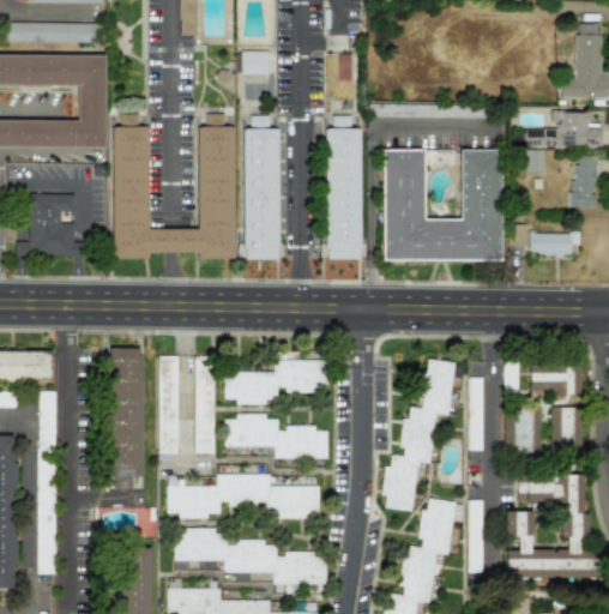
[(608,76),(602,76),(602,24),(577,24),(577,79),(562,79),(562,97),(608,97),(608,76)]
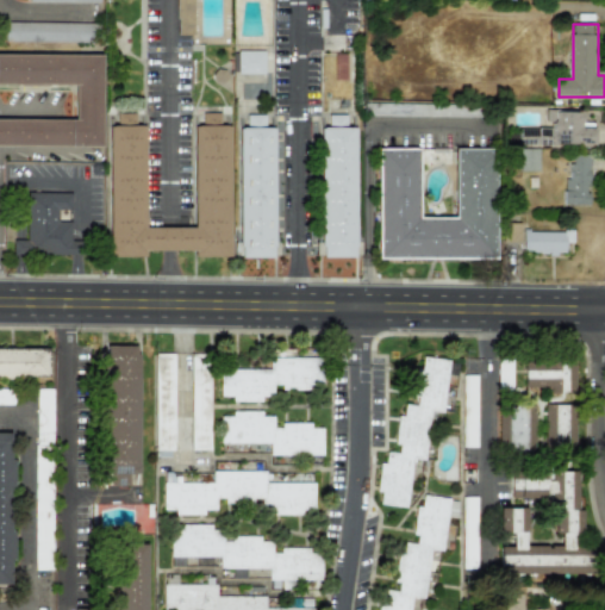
[(241,74),(268,74),(268,51),(242,50),(241,74)]
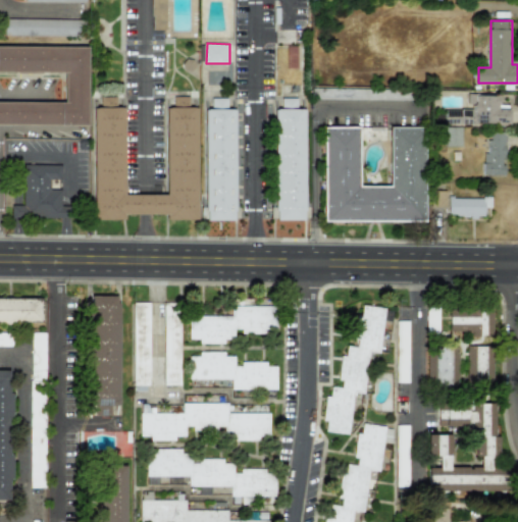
[(0,125),(90,125),(91,46),(0,46),(0,72),(66,72),(66,102),(0,101),(0,125)]
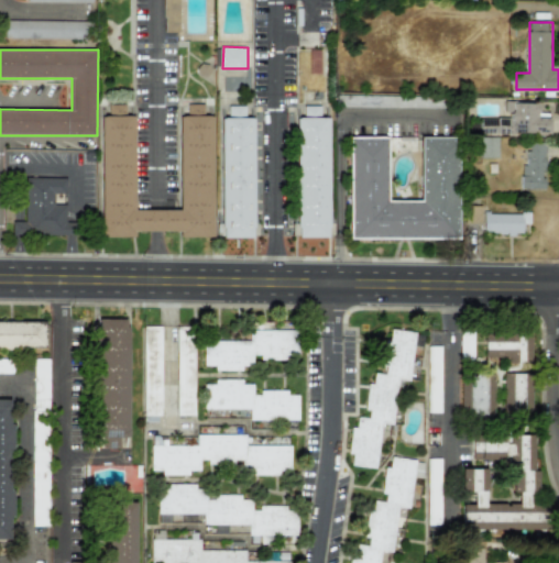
[(377,107),(445,108),(445,98),(377,96),(377,107)]
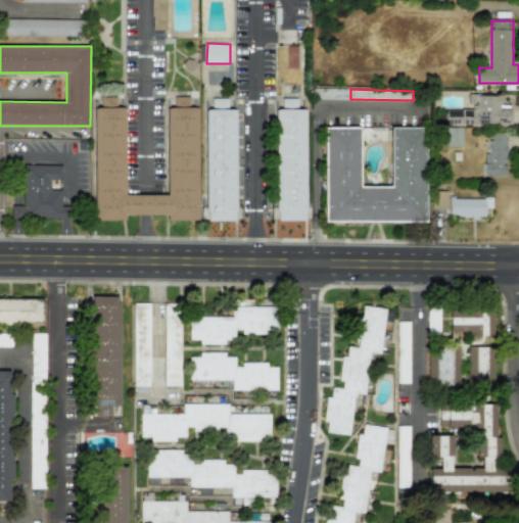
[(512,126),(513,107),(502,107),(502,95),(471,94),(471,109),(449,108),(449,124),(512,126)]
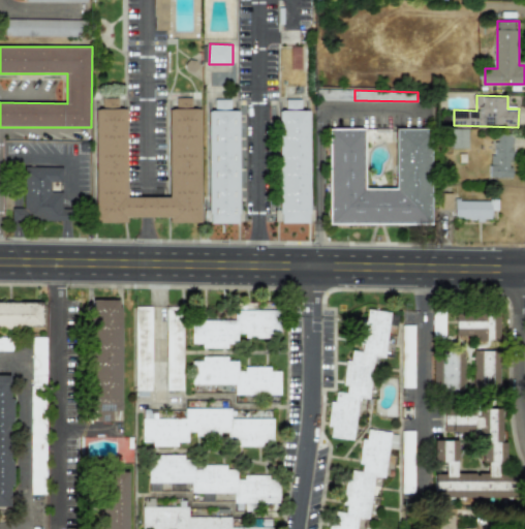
[(171,197),(128,197),(128,109),(121,110),(121,98),(104,98),(104,110),(97,110),(97,223),(129,223),(129,217),(171,217),(171,222),(202,222),(202,109),(194,109),(194,98),(178,98),(178,109),(171,109),(171,197)]
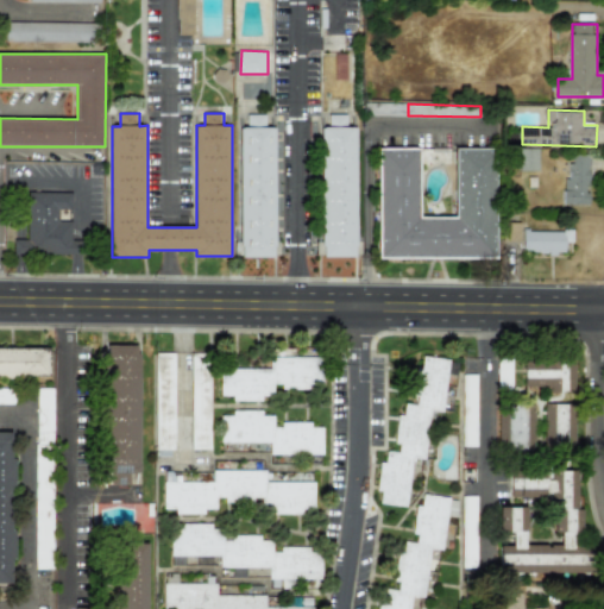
[(276,127),(268,127),(268,114),(250,115),(250,127),(241,127),(243,257),(277,257),(276,127)]
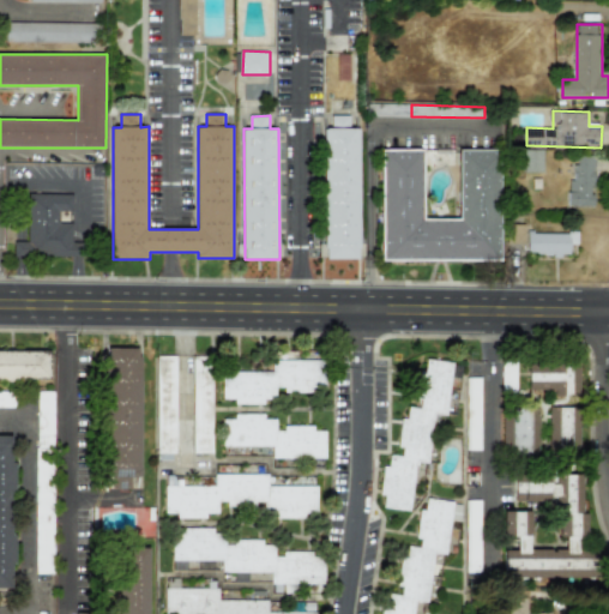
[(325,128),(326,259),(361,259),(361,128),(351,128),(351,116),(335,116),(335,128),(325,128)]
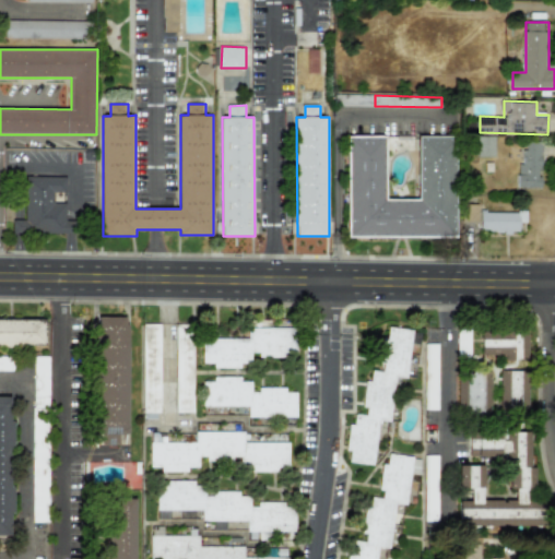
[(457,237),(457,135),(420,135),(420,199),(387,199),(388,135),(350,135),(350,237),(457,237)]
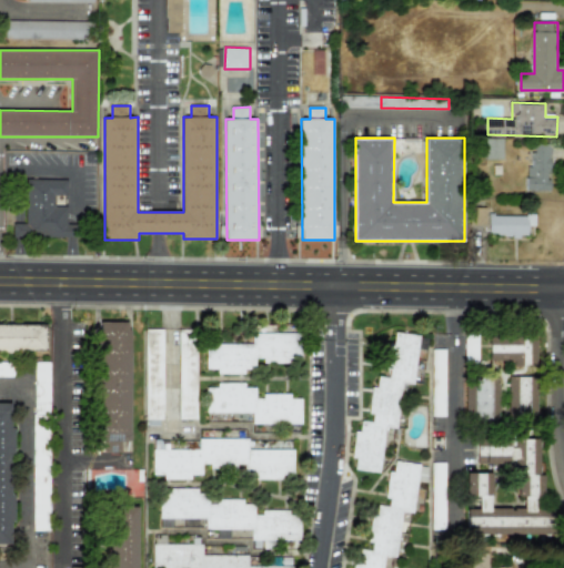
[(505,160),(505,139),(487,138),(487,160),(505,160)]
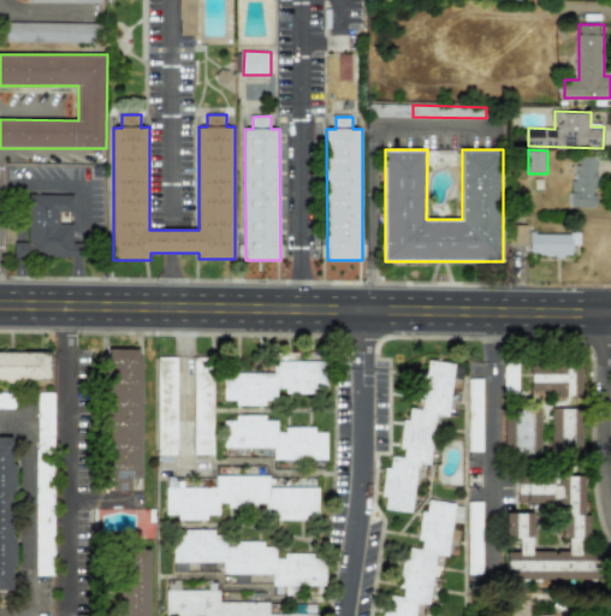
[(576,207),(599,207),(600,157),(576,157),(576,207)]
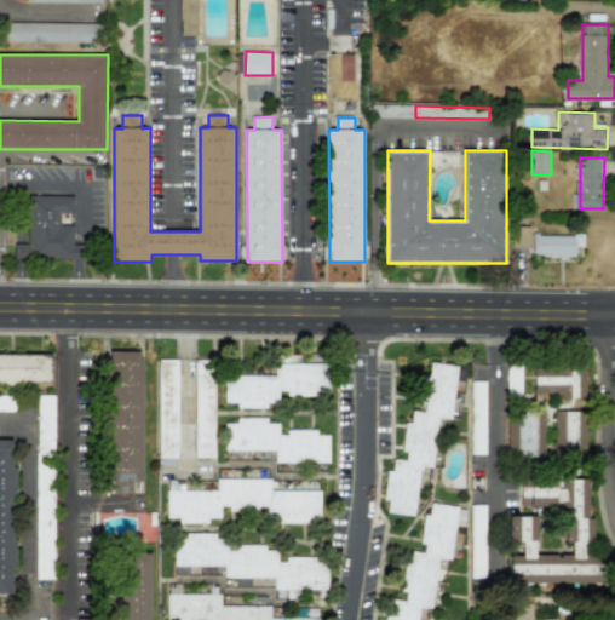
[(75,196),(30,196),(30,244),(17,244),(17,259),(82,259),(82,245),(75,245),(75,225),(75,196)]
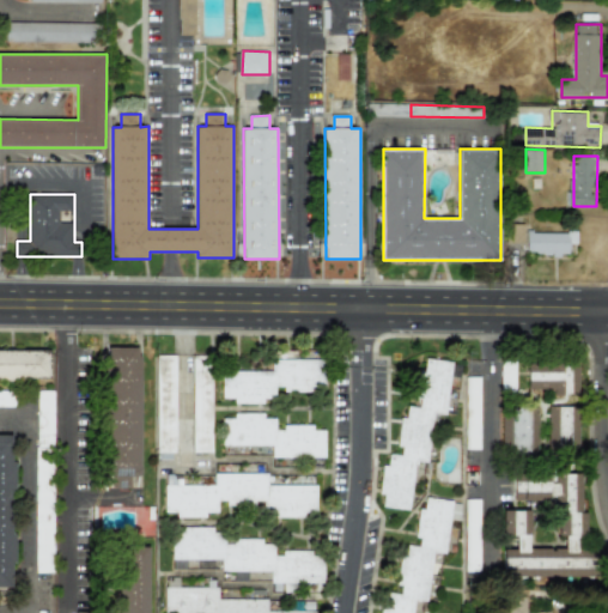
[(141,346),(105,346),(107,475),(143,475),(141,346)]
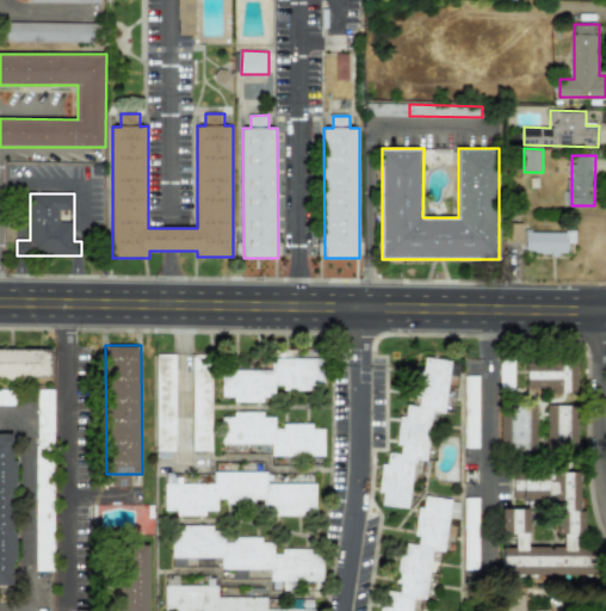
[(50,350),(0,350),(0,378),(50,378),(50,350)]
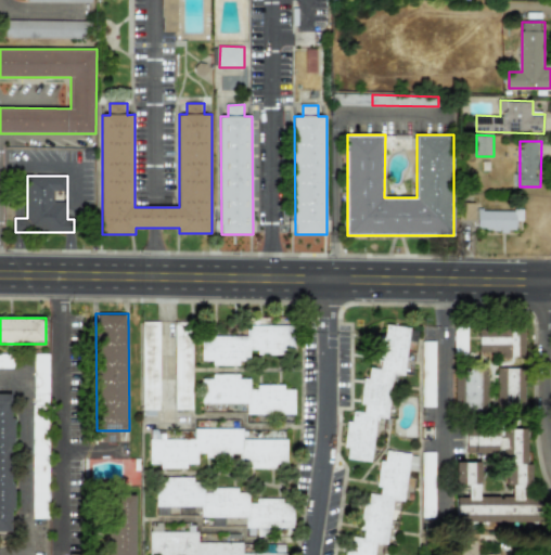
[(162,322),(144,322),(145,416),(163,416),(162,322)]
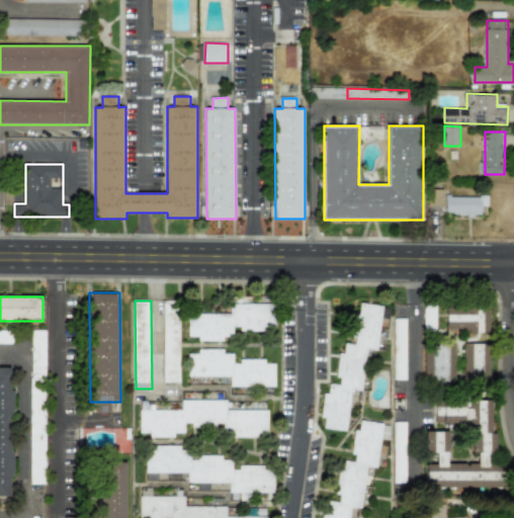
[(166,382),(182,382),(181,300),(165,300),(166,382)]
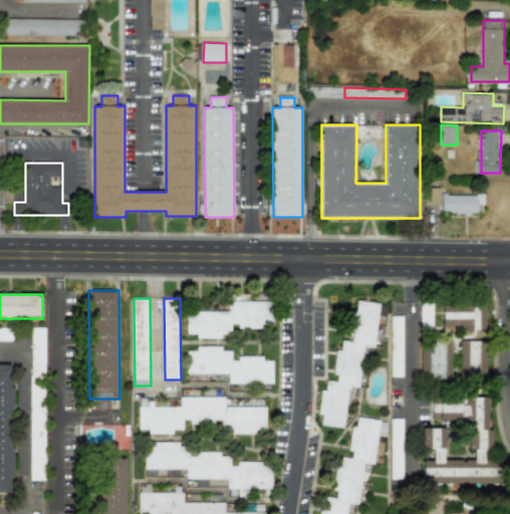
[(275,301),(230,301),(230,311),(189,311),(189,333),(198,333),(198,338),(225,338),(225,331),(233,331),(233,327),(275,327),(275,301)]
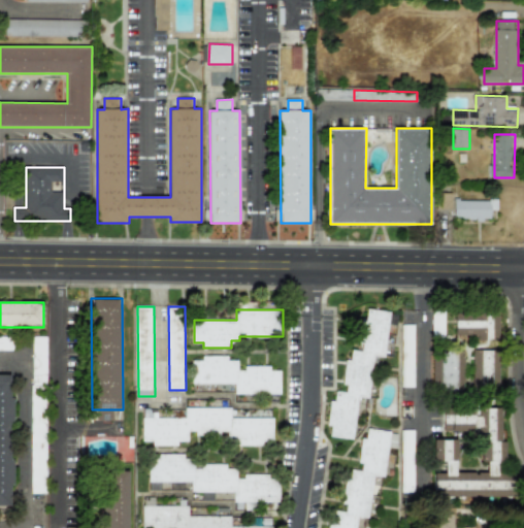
[(392,311),(369,309),(367,319),(364,319),(360,351),(353,351),(353,360),(349,359),(346,392),(337,391),(336,401),(332,401),(329,425),(333,426),(332,437),(356,439),(360,398),(371,399),(375,356),(387,357),(392,311)]
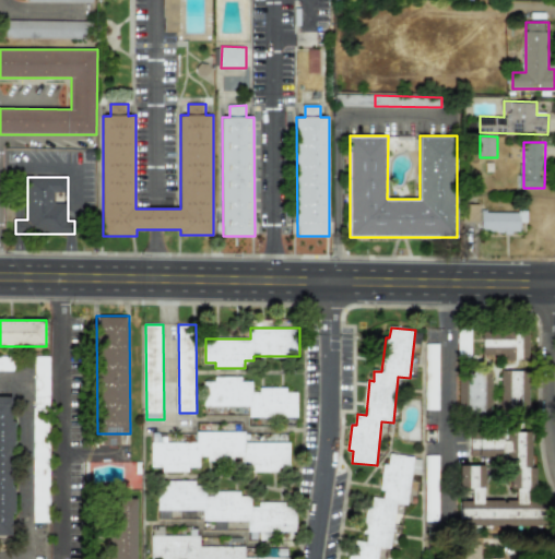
[(531,328),(484,330),(485,356),(506,355),(507,361),(531,360),(531,328)]
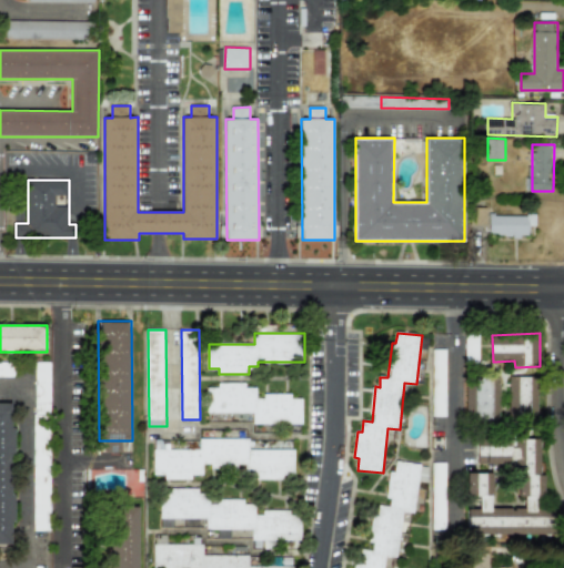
[(36,530),(51,530),(52,362),(37,362),(36,530)]
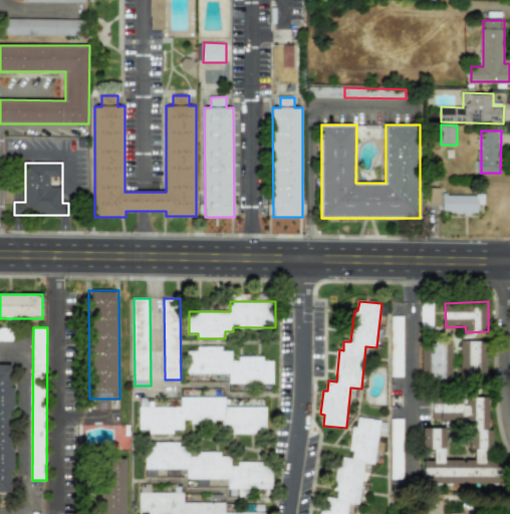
[(488,377),(488,340),(463,340),(462,376),(488,377)]
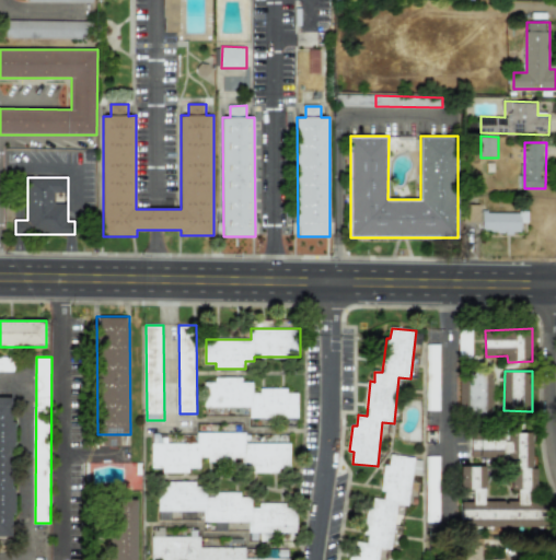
[(496,373),(463,372),(461,412),(495,413),(496,373)]
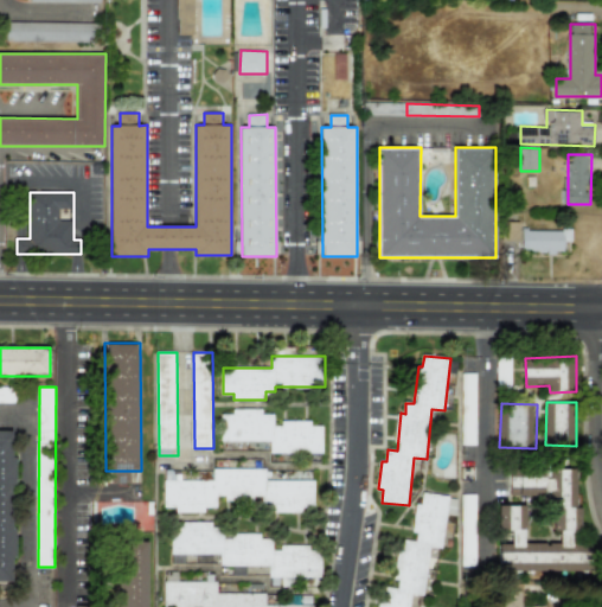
[(223,441),(271,441),(271,453),(324,453),(325,427),(313,427),(313,422),(275,422),(275,414),(263,414),(263,409),(234,409),(234,414),(223,414),(223,441)]
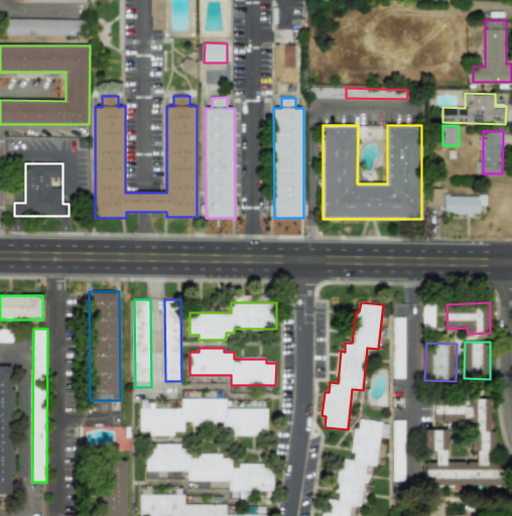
[(0,494),(12,494),(12,365),(0,365),(0,494)]
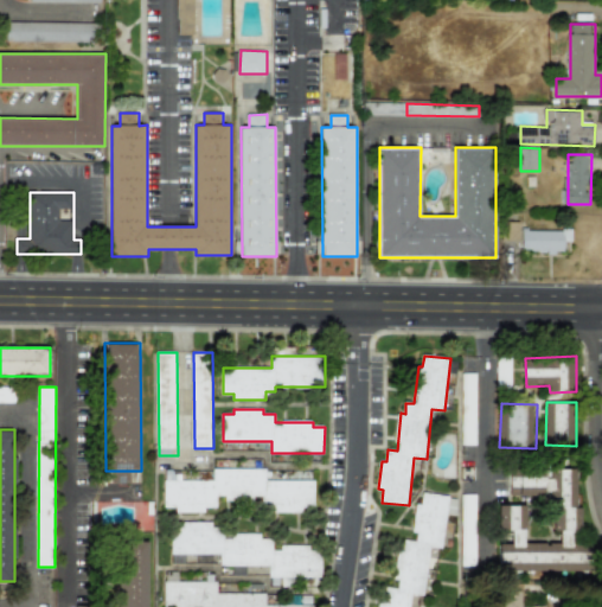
[(586,572),(586,508),(577,508),(577,468),(512,467),(511,494),(556,496),(555,530),(562,530),(562,543),(526,543),(527,505),(500,504),(500,529),(513,529),(513,543),(501,543),(500,570),(586,572)]
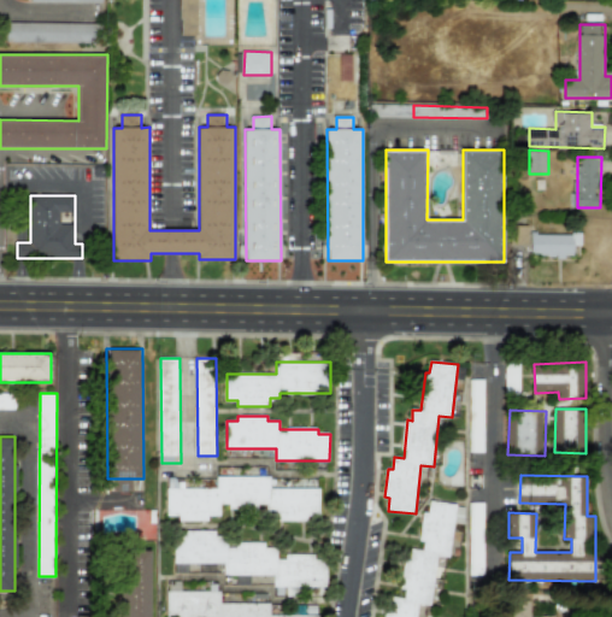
[(321,489),(271,489),(271,477),(218,476),(218,488),(186,488),(186,479),(169,479),(169,516),(180,516),(180,521),(211,521),(211,516),(222,516),(222,506),(268,507),(268,515),(280,515),(280,521),(321,521),(321,489)]
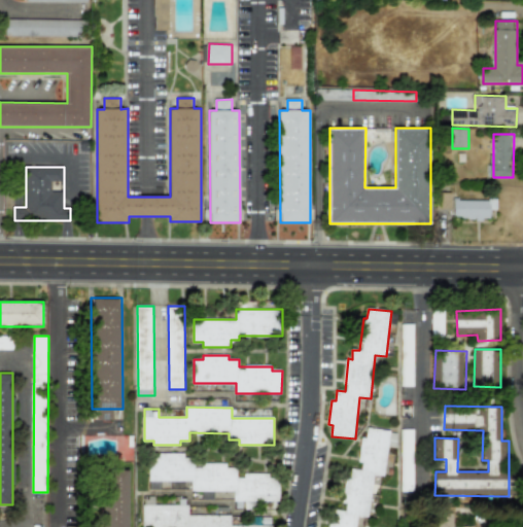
[(357,526),(358,516),(370,518),(375,475),(386,476),(389,447),(398,448),(399,431),(369,428),(368,437),(363,437),(360,469),(353,469),(352,479),(348,478),(344,511),(337,510),(336,523),(330,523),(329,526),(357,526)]
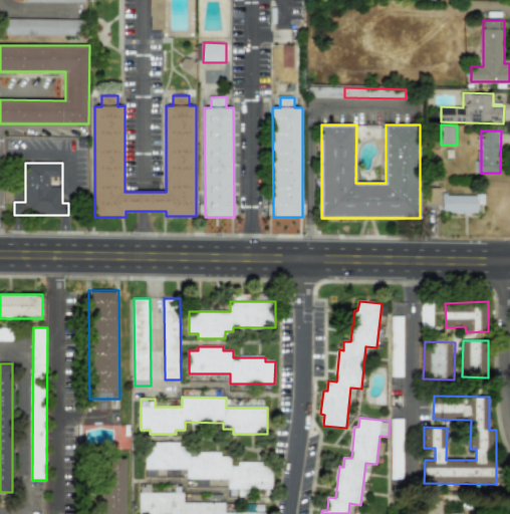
[(393,479),(404,480),(405,439),(397,439),(397,435),(405,435),(405,423),(403,423),(404,419),(395,419),(393,479)]
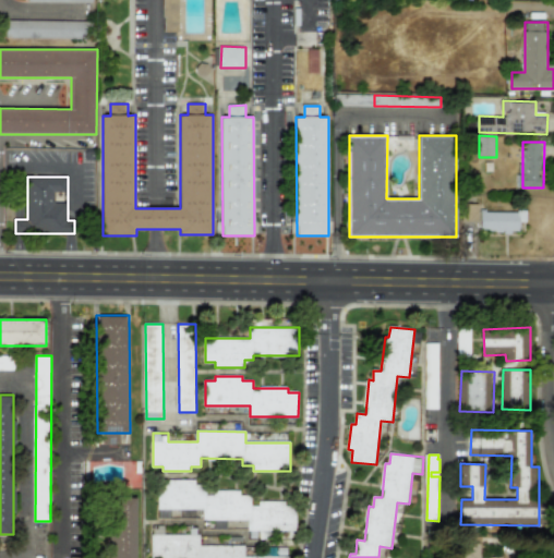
[(158,505),(205,513),(204,517),(250,524),(249,530),(267,533),(267,530),(293,535),(299,506),(256,498),(256,497),(241,494),(241,495),(207,488),(207,485),(170,478),(169,487),(161,486),(158,505)]
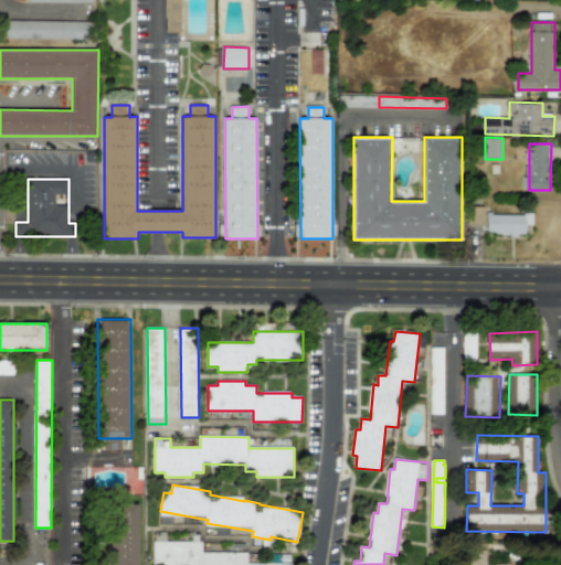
[(138,564),(138,503),(112,503),(112,564),(138,564)]
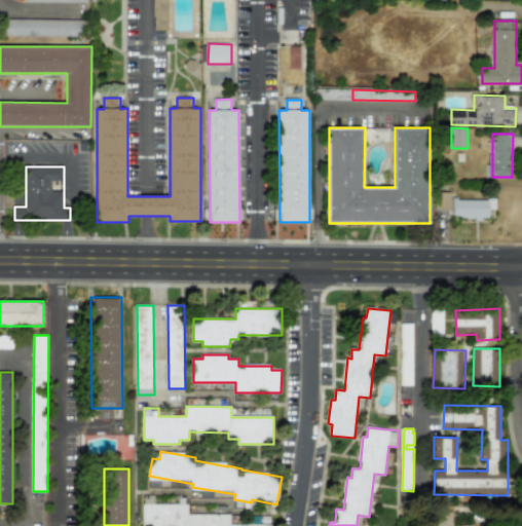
[(273,525),(273,524),(231,525),(231,514),(188,515),(188,503),(155,504),(155,495),(143,495),(144,525),(153,525),(273,525)]
